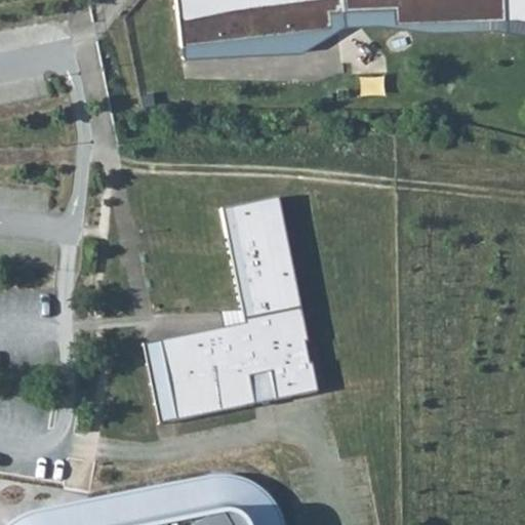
[(174,0),(179,45),(331,29),(329,11),(342,10),(393,8),(394,25),(503,19),(502,0),(174,0)]
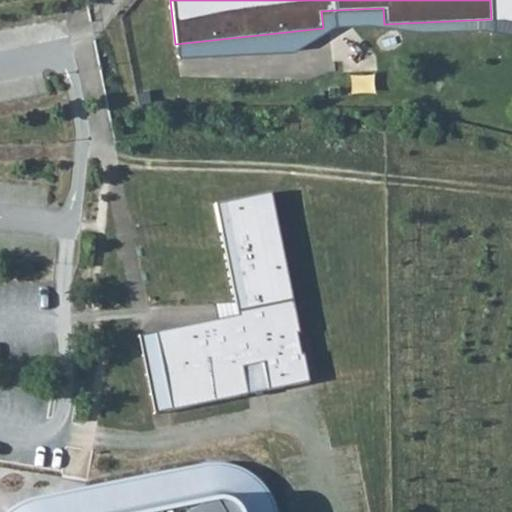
[(511,0),(490,0),(491,19),(384,24),(383,8),(334,10),(321,11),(323,28),(175,44),(177,56),(293,52),(335,27),(368,25),(420,31),(480,28),(511,34),(511,0)]
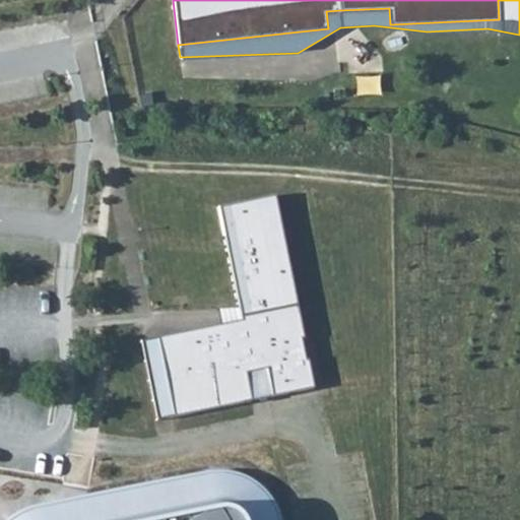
[(275,193),(215,206),(240,325),(148,344),(164,419),(316,388),(275,193)]
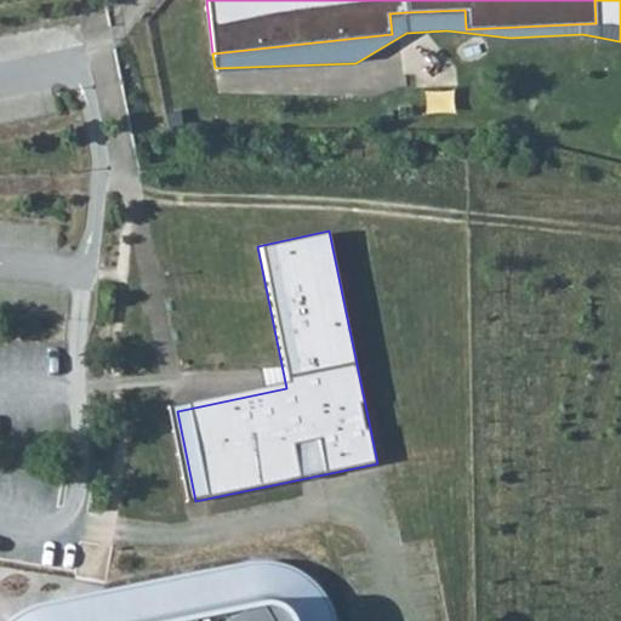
[(342,620),(341,614),(332,596),(319,577),(298,568),(277,559),(263,559),(49,600),(32,608),(20,615),(12,620),(342,620)]
